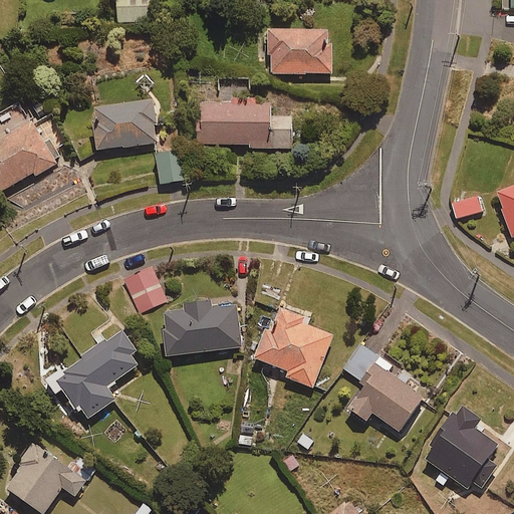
[(152,0),(116,0),(118,23),(153,22),(152,0)]
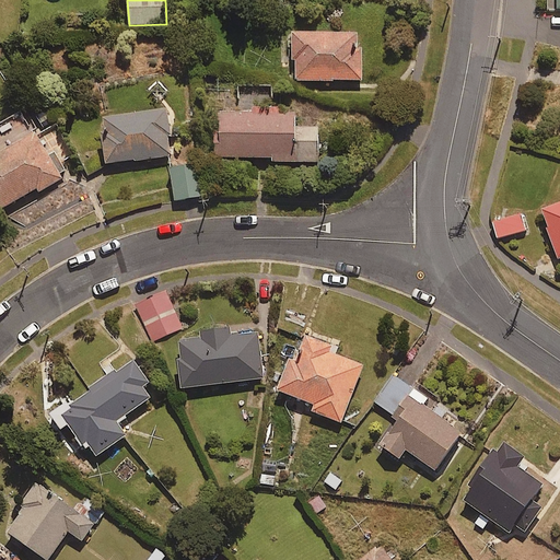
[(362,34),(292,36),(294,83),(363,81),(362,34)]
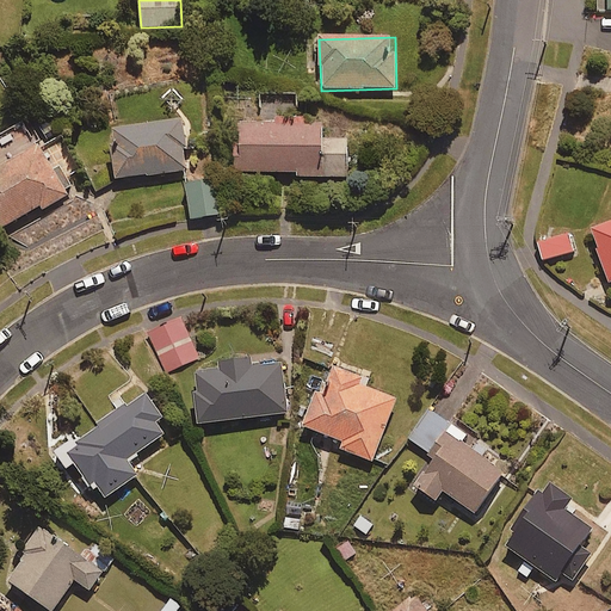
[(187,172),(181,123),(112,131),(118,180),(187,172)]
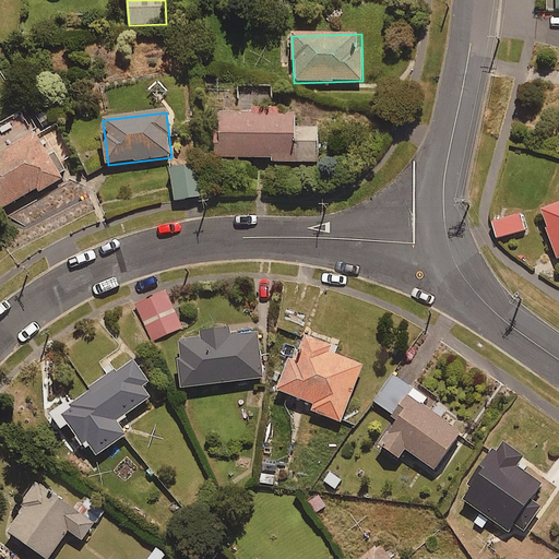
[(295,130),(295,114),(214,115),(215,159),(271,158),(271,163),(319,163),(318,130),(295,130)]
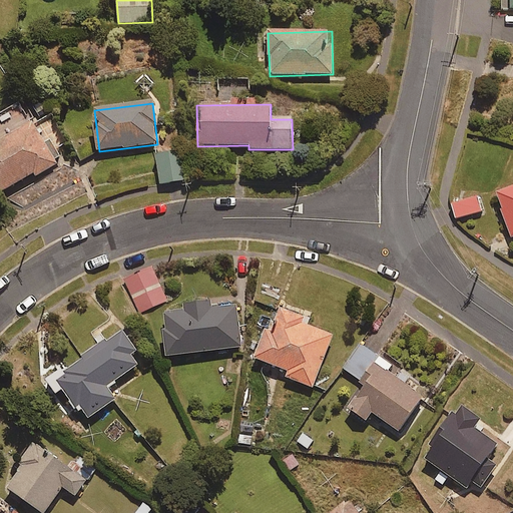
[(37,176),(62,161),(49,140),(44,143),(32,123),(0,142),(0,193),(35,173),(37,176)]
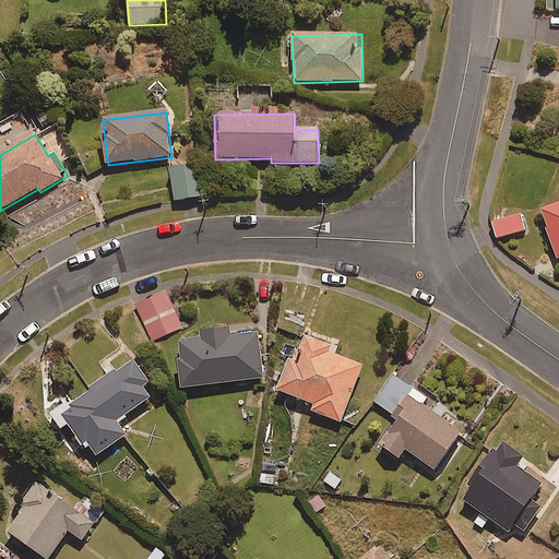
[(199,168),(171,170),(175,201),(201,199),(199,168)]
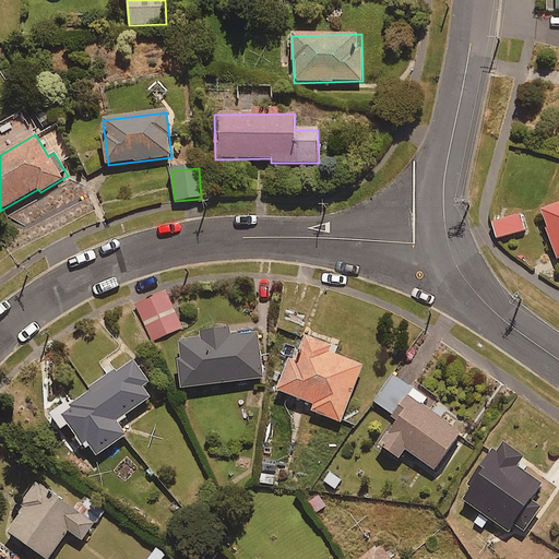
[(558,259),(558,204),(540,212),(558,259)]
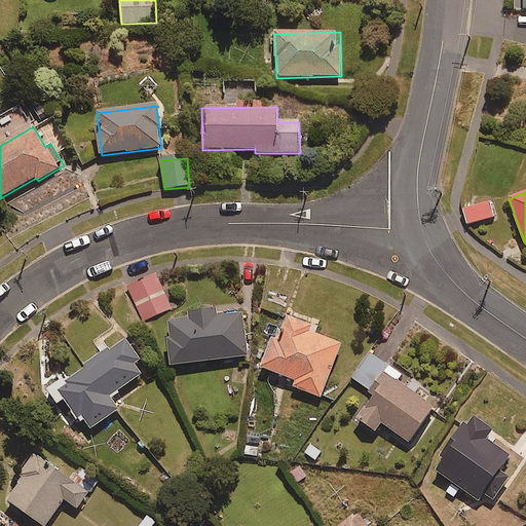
[(493,218),(489,201),(464,209),(468,225),(493,218)]
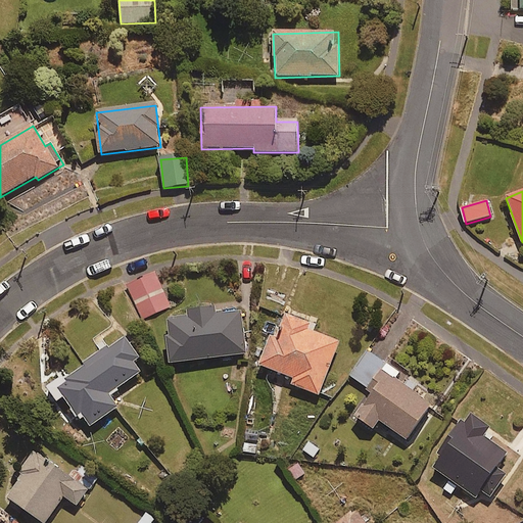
[(170,307),(156,276),(128,287),(141,320),(170,307)]
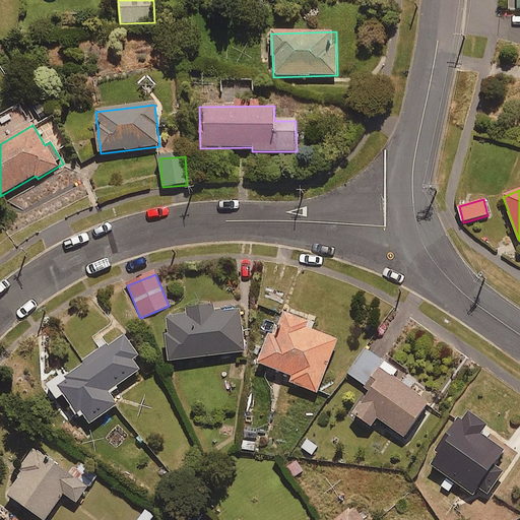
[(213,308),(188,311),(189,317),(167,319),(172,362),(245,353),(240,311),(214,314),(213,308)]
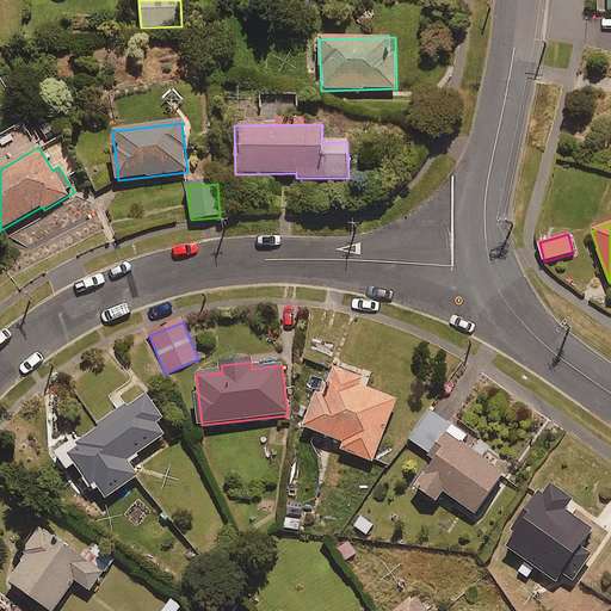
[(363,380),(337,369),(326,395),(319,393),(304,429),(345,444),(341,451),(372,463),(397,402),(359,388),(363,380)]
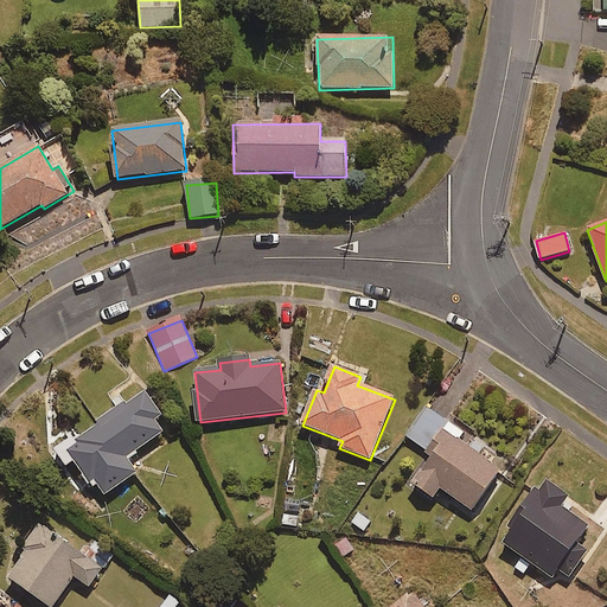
[(161,415),(144,390),(57,454),(66,467),(74,462),(102,500),(138,473),(127,460),(164,433),(154,420),(161,415)]
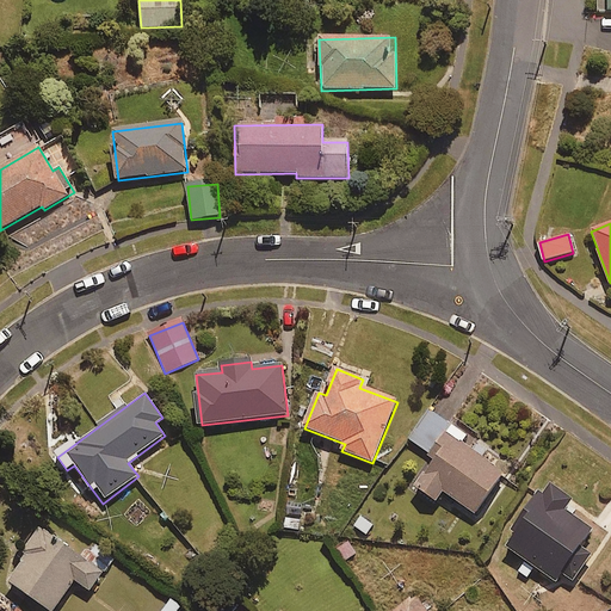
[(467,437),(431,411),(409,439),(437,460),(415,489),(437,505),(444,493),(476,516),(505,476),(461,445),(467,437)]
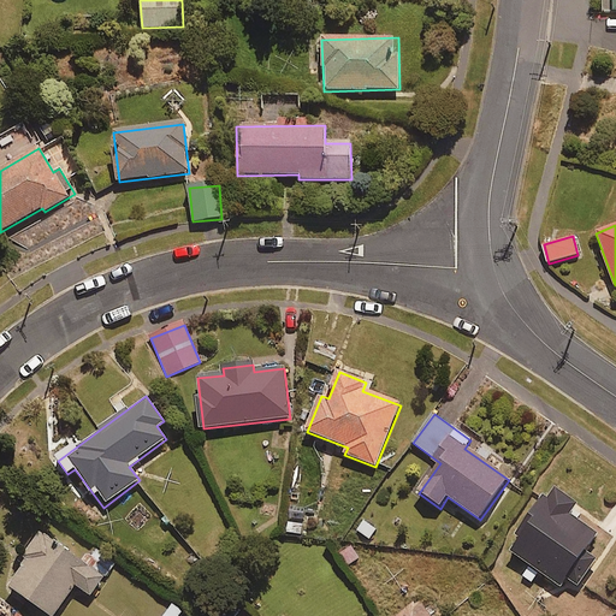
[(576,505),(554,490),(510,552),(562,588),(568,579),(580,587),(594,564),(584,557),(598,535),(570,516),(576,505)]
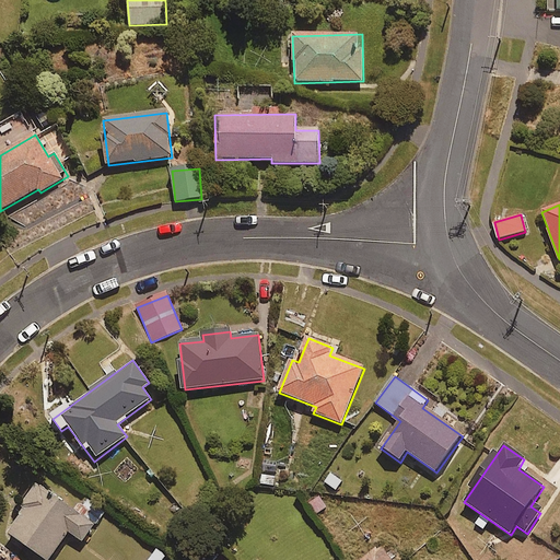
[(94,526),(39,489),(8,536),(43,559),(50,559),(69,533),(83,543),(94,526)]
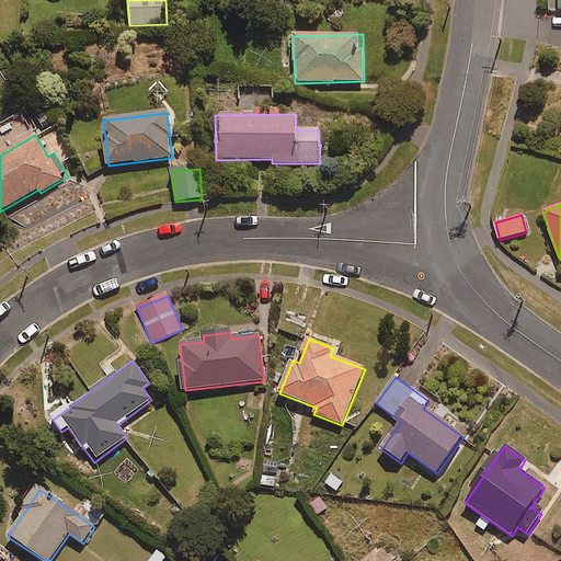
[(390,560),(381,549),(366,560),(390,560)]
